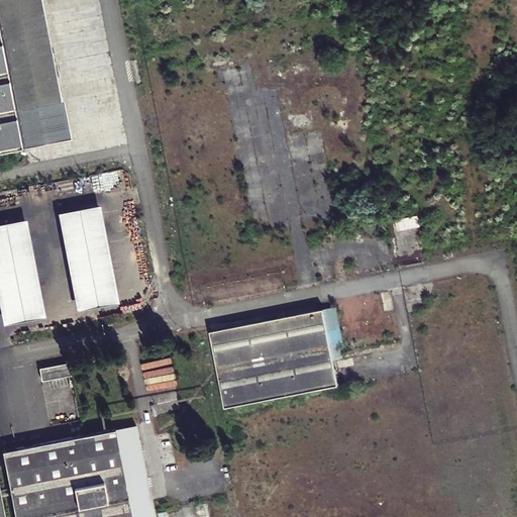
[(0,0),(0,22),(18,106),(60,97),(38,0),(0,0)]
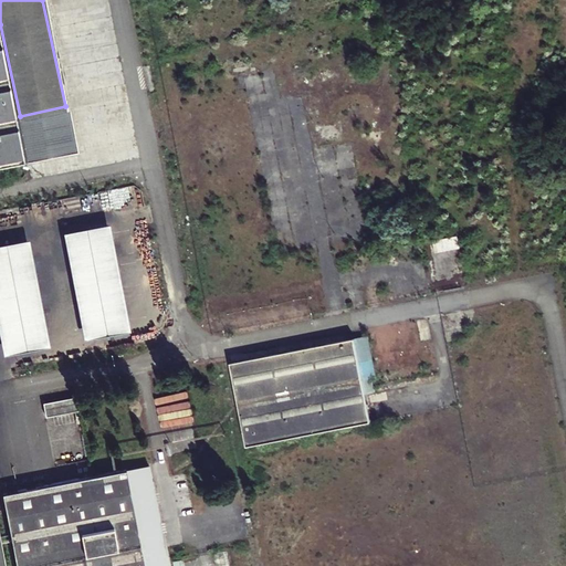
[(0,163),(29,158),(20,116),(0,24),(0,163)]
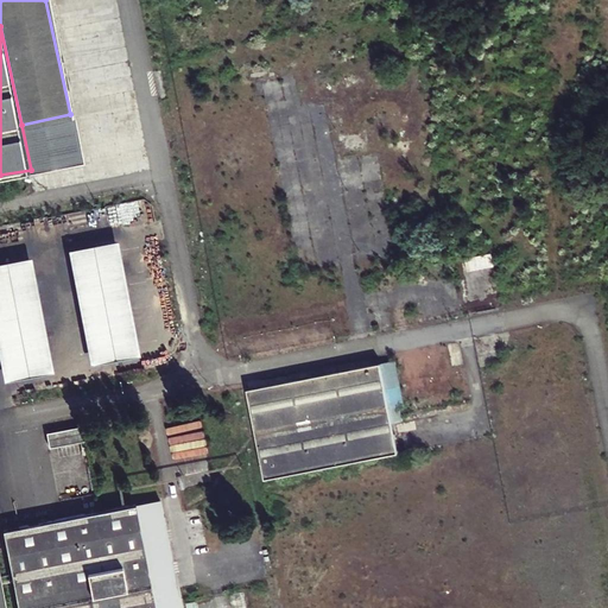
[(121,49),(75,56),(78,81),(125,75),(121,49)]
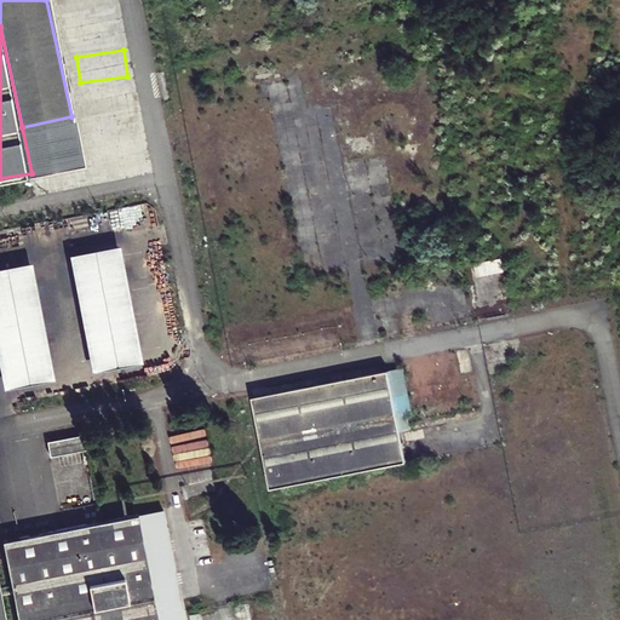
[(70,253),(86,371),(138,363),(121,247),(70,253)]
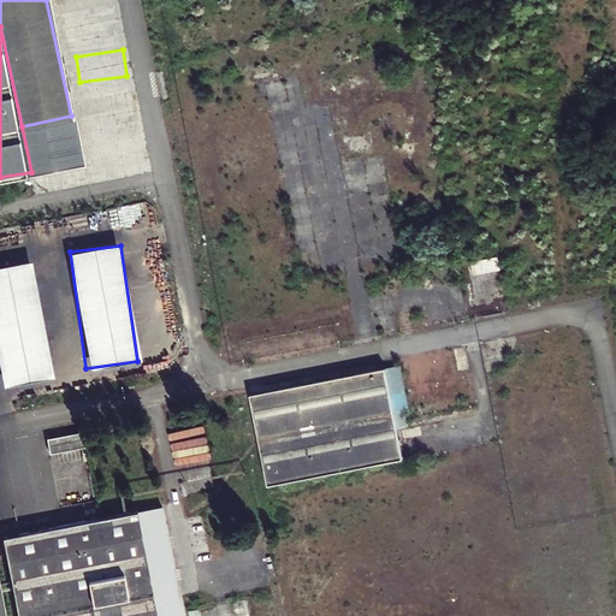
[(30,261),(0,266),(0,381),(1,386),(52,377),(30,261)]
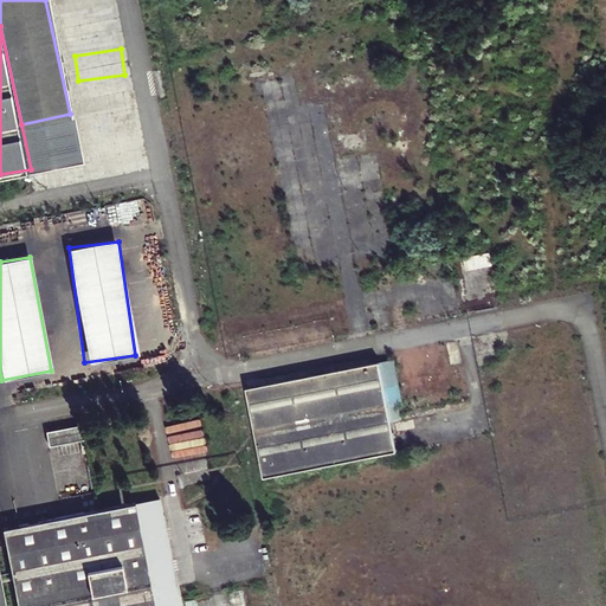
[(372,388),(381,386),(385,386),(374,340),(362,342),(372,388)]
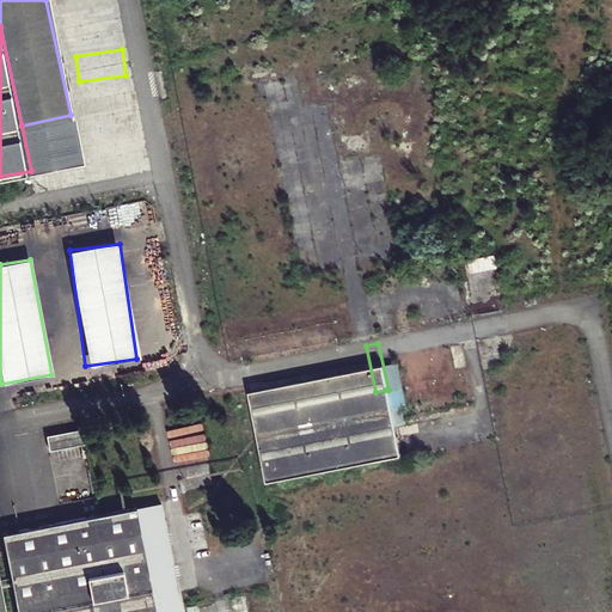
[(389,405),(385,390),(375,392),(366,346),(231,374),(251,466),(386,436),(380,408),(389,405)]
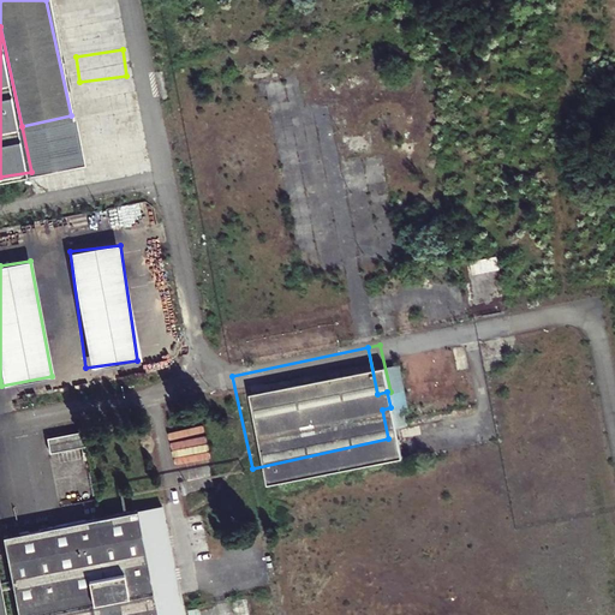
[(67,421),(31,428),(34,440),(71,433),(67,421)]
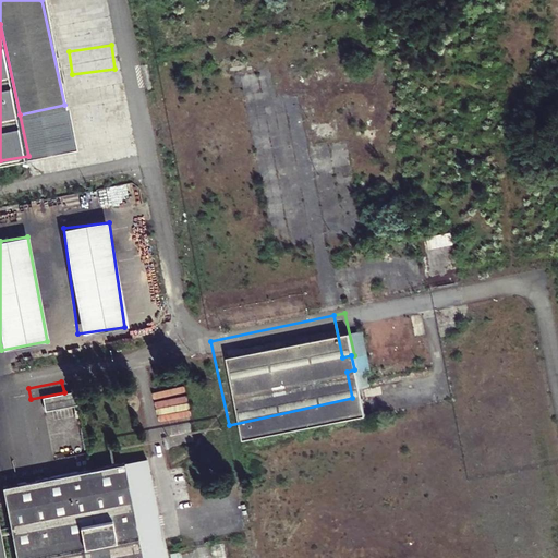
[(44,411),(75,404),(72,391),(40,398),(44,411)]
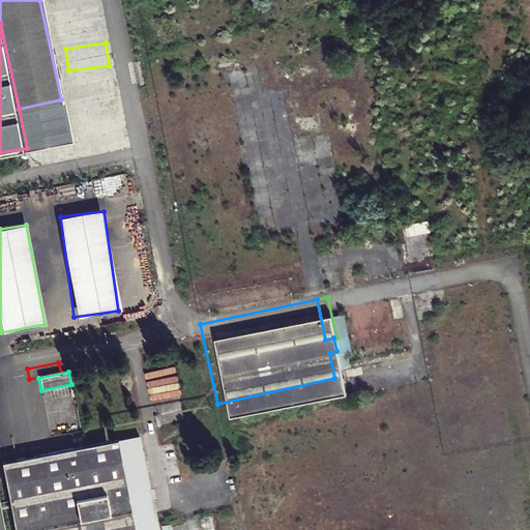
[(136,529),(134,518),(143,516),(131,462),(114,465),(112,452),(129,449),(124,424),(0,449),(0,499),(5,529),(136,529)]
